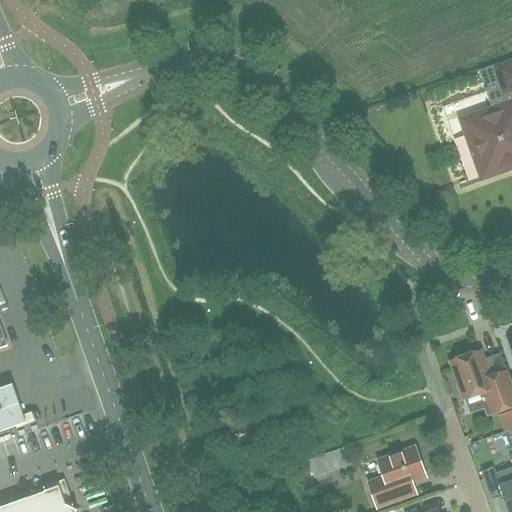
[(511,59),(493,66),(504,95),(511,92),(511,59)]
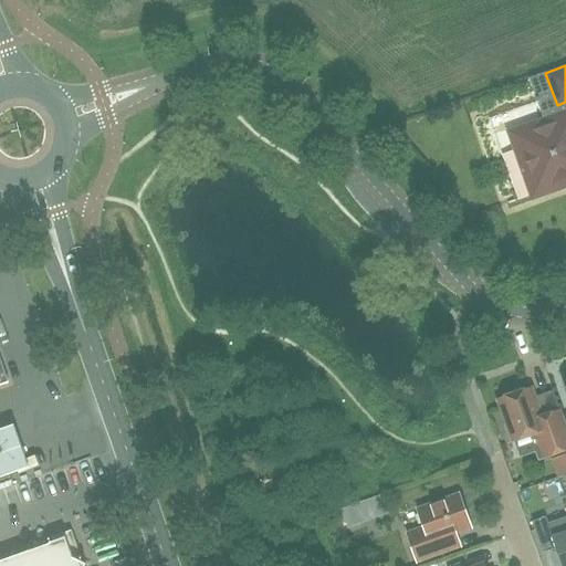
[(513,134),(526,173),(531,171),(538,192),(565,182),(565,114),(544,123),(513,134)]
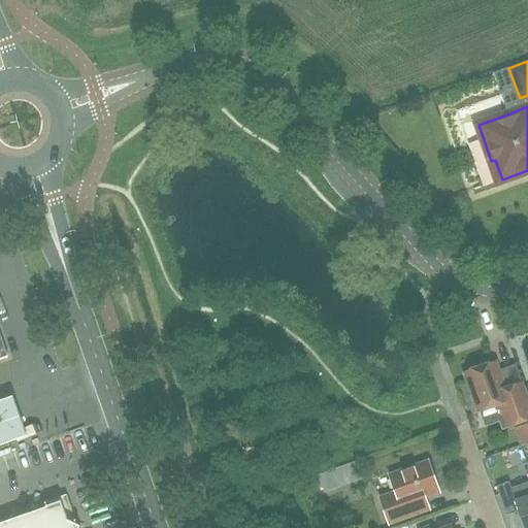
[(479,410),(494,405),(501,411),(506,409),(512,425),(527,419),(527,414),(520,390),(506,394),(495,363),(492,364),(488,361),(480,364),(479,368),(465,373),(479,410)]
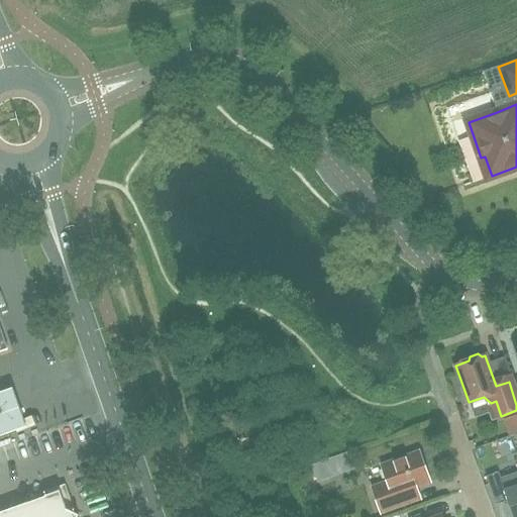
[(0,437),(3,436),(5,444),(45,433),(41,419),(31,421),(21,385),(0,390),(0,437)]
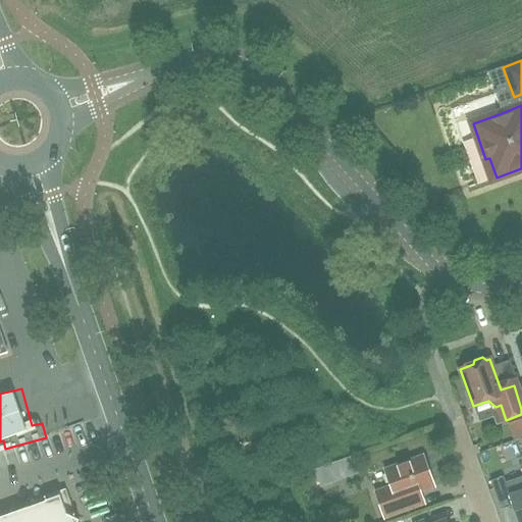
[(521,436),(521,419),(506,425),(512,441),(521,436)]
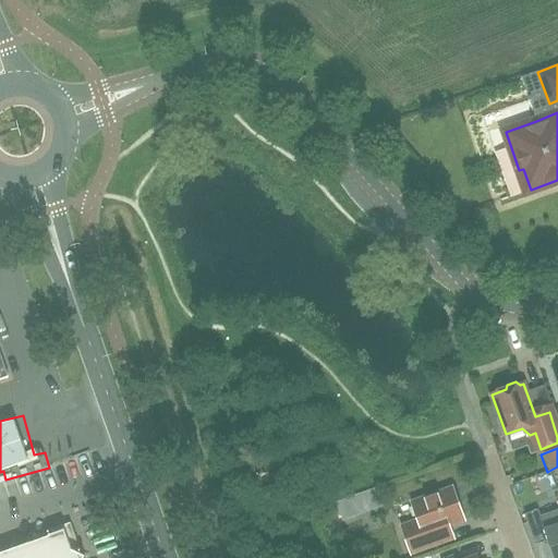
[(417,519),(401,524),(411,554),(455,538),(449,525),(464,520),(452,487),(411,501),(417,519)]
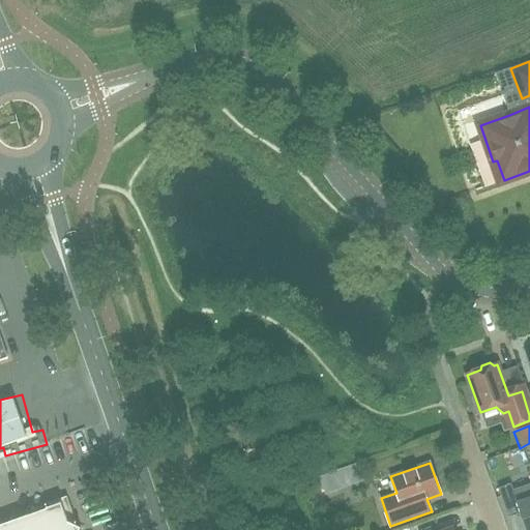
[(511,483),(498,489),(508,518),(521,512),(527,529),(529,529),(529,483),(513,491),(511,483)]
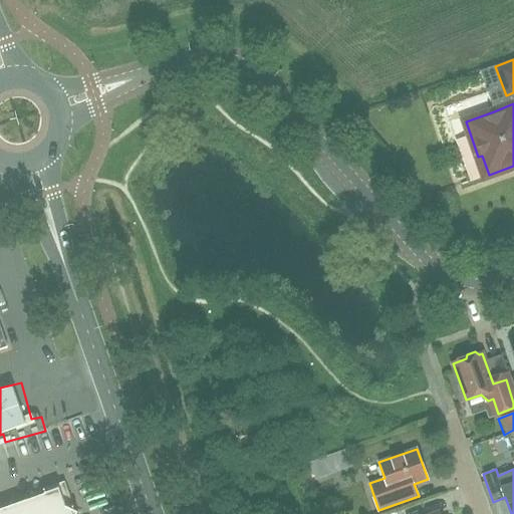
[(59,488),(0,509),(0,513),(76,513),(77,512),(65,506),(59,488)]
